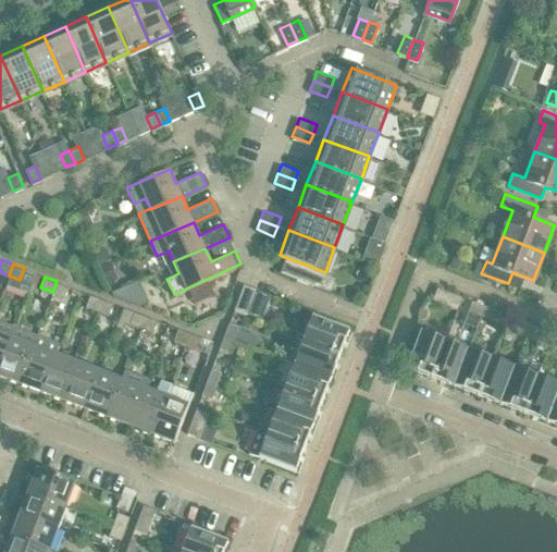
[(121,284),(118,278),(108,282),(111,289),(121,284)]
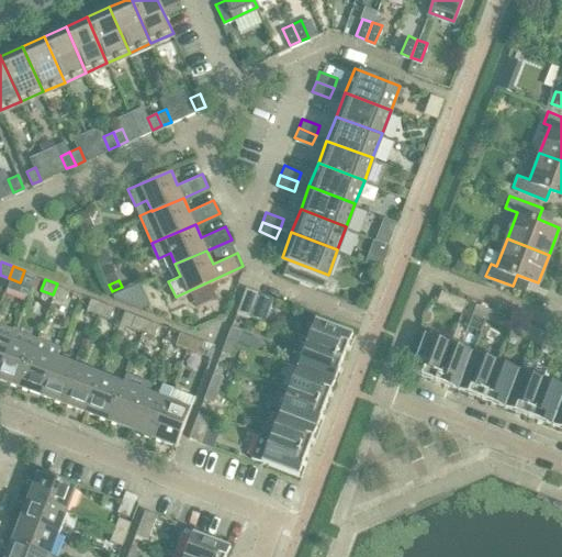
[(142,305),(150,302),(141,280),(113,292),(114,296),(142,305)]
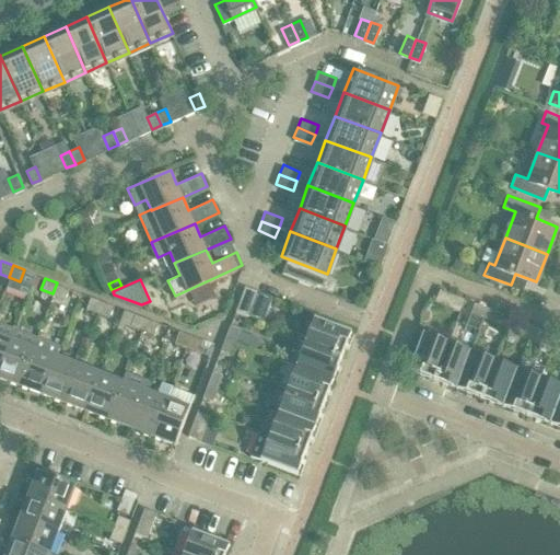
[(63,299),(68,287),(57,282),(53,293),(63,299)]
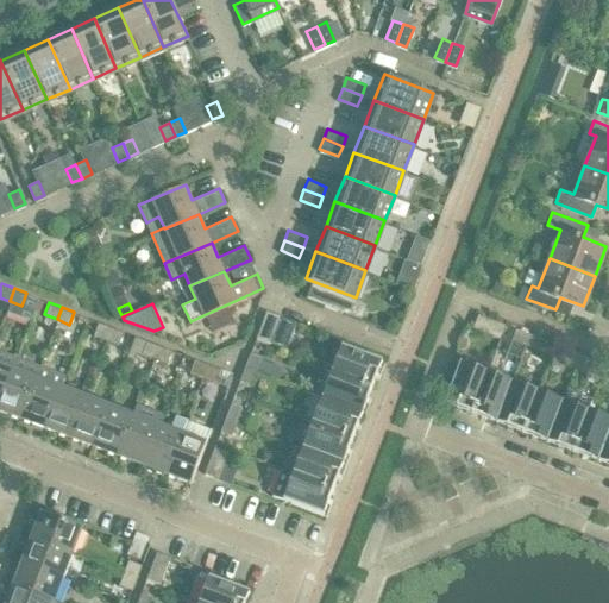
[(270,340),(280,314),(267,308),(256,335),(270,340)]
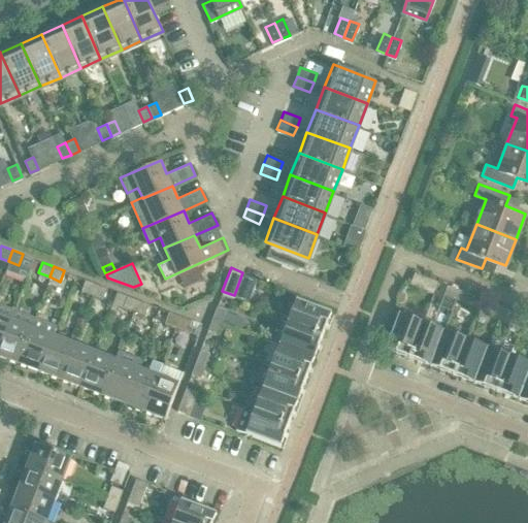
[(432,291),(437,280),(414,270),(409,283),(432,291)]
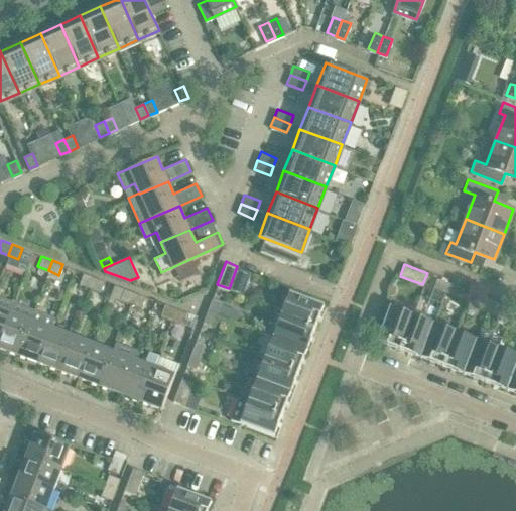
[(89,286),(94,275),(83,271),(79,282),(89,286)]
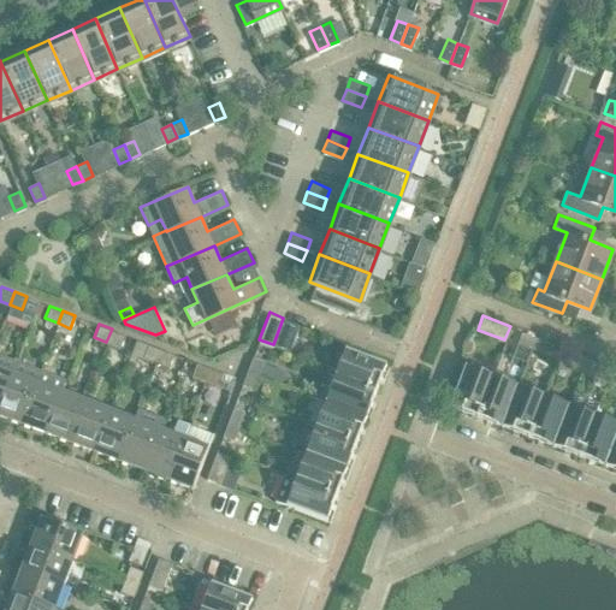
[(119,347),(124,333),(112,329),(106,342),(119,347)]
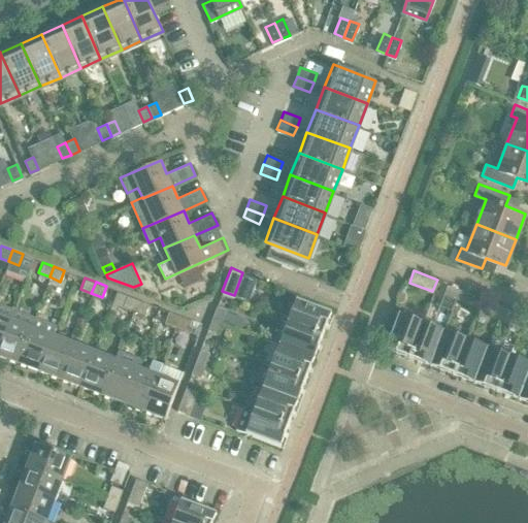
[(456,296),(459,288),(447,284),(443,292),(456,296)]
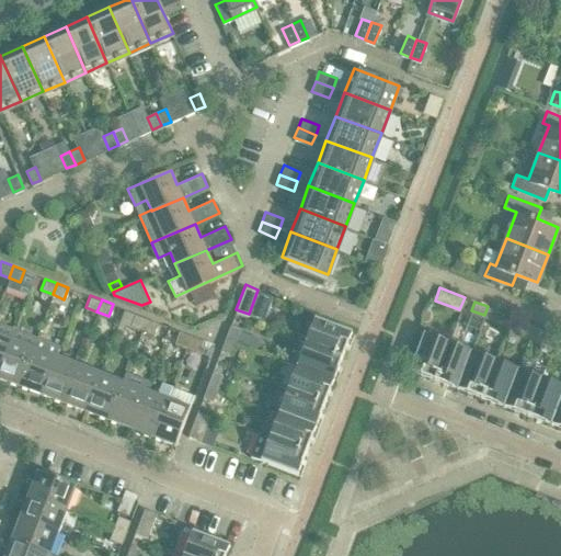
[(497,320),(501,311),(488,306),(484,315),(497,320)]
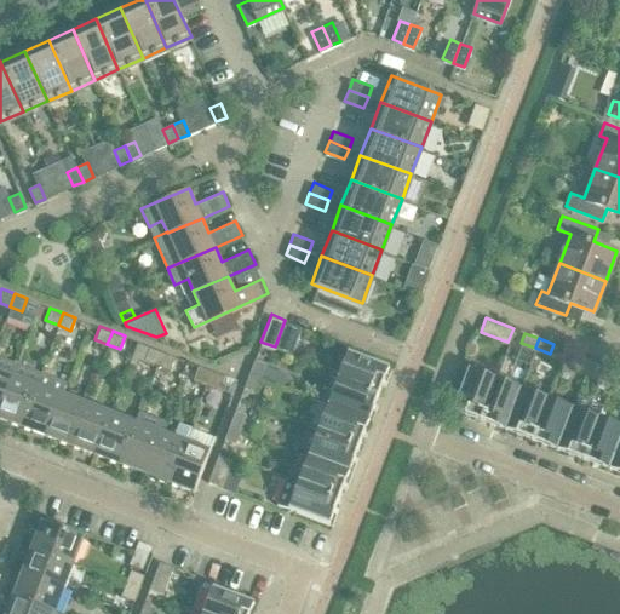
[(156,363),(161,350),(149,345),(144,359),(156,363)]
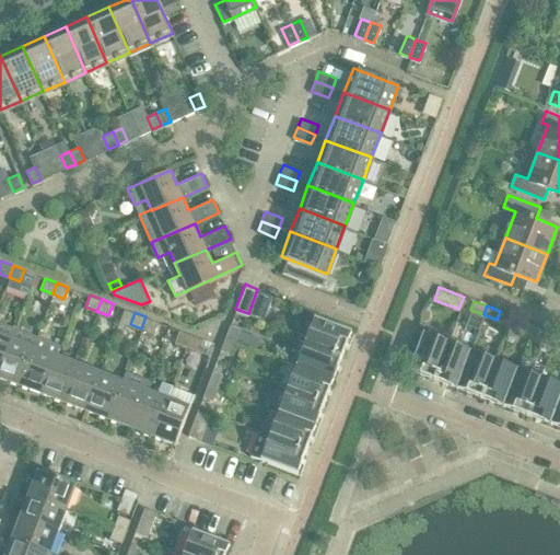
[(341,354),(351,330),(314,315),(305,339),(341,354)]
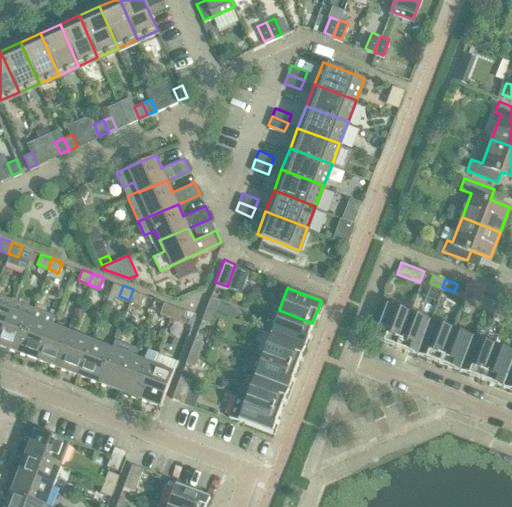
[(140,304),(144,293),(133,289),(129,300),(140,304)]
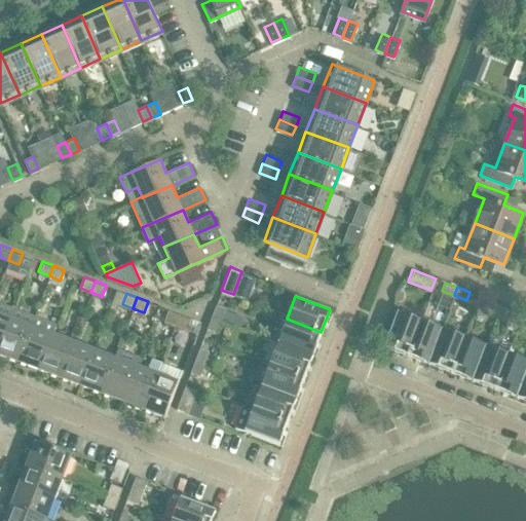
[(498,312),(501,304),(489,299),(486,307),(498,312)]
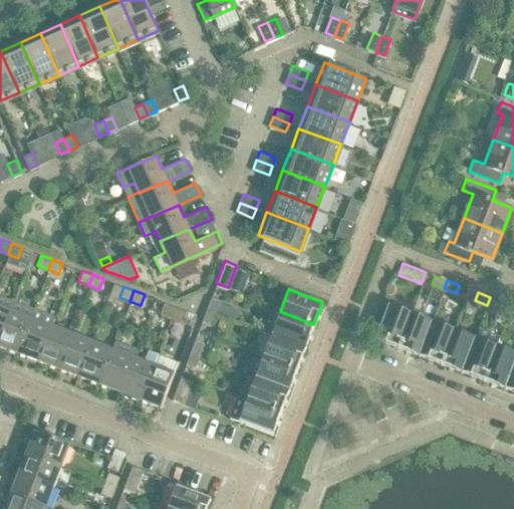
[(0,333),(13,300),(0,294),(0,333)]
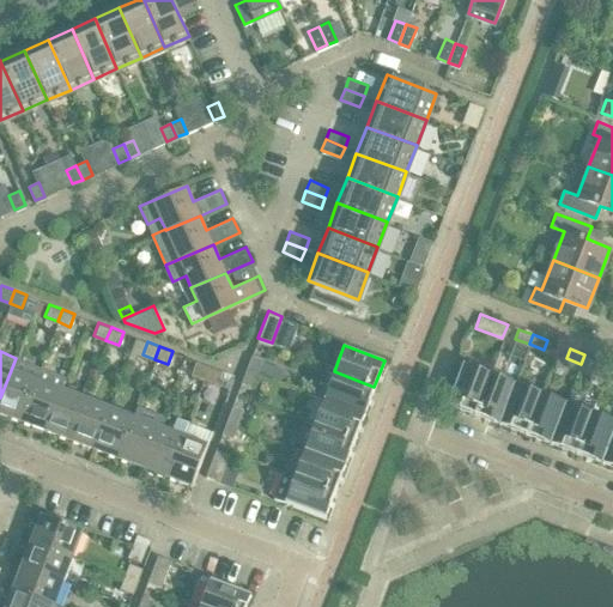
[(256,371),(261,357),(252,353),(247,368),(256,371)]
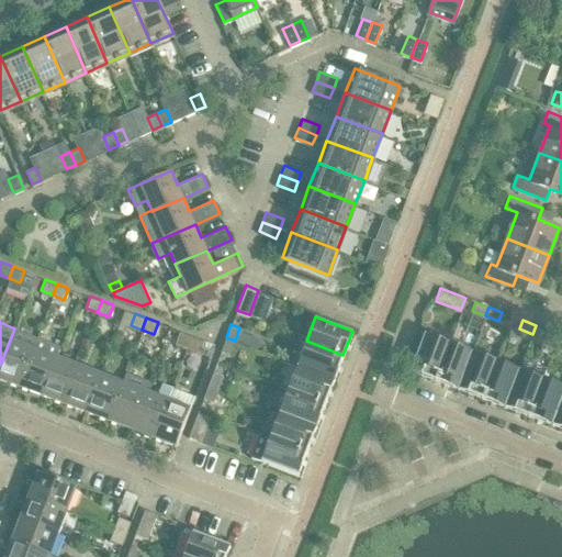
[(544,338),(548,330),(536,325),(532,334),(544,338)]
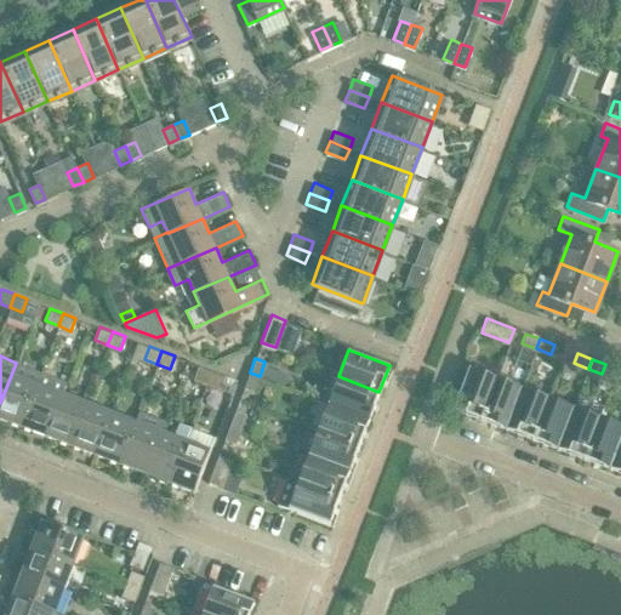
[(0,416),(21,425),(40,373),(16,363),(0,403),(0,416)]
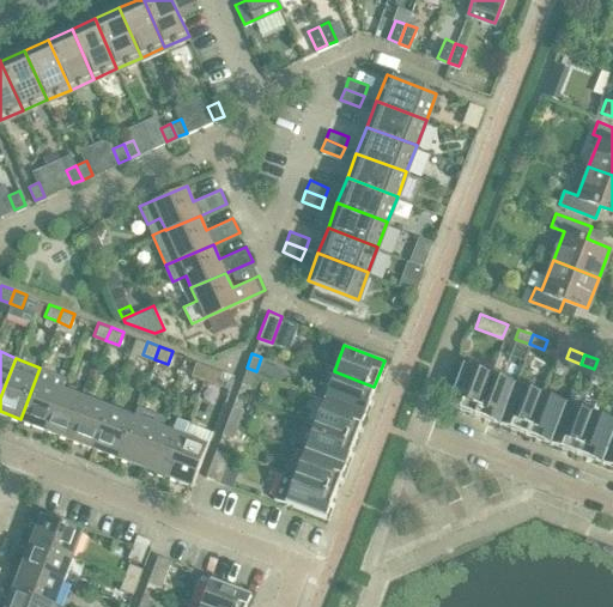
[(204,377),(208,364),(195,359),(190,372),(204,377)]
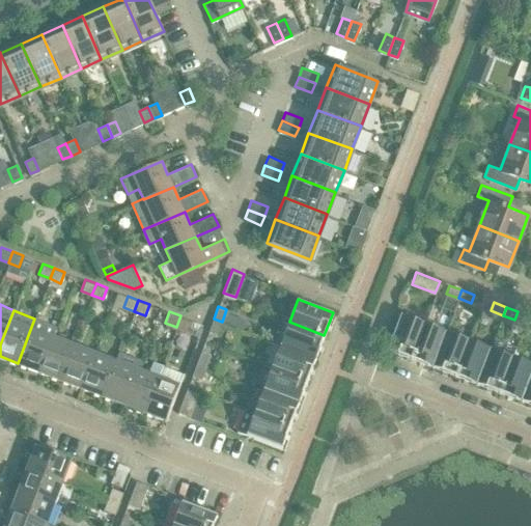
[(411,358),(424,323),(400,313),(387,349),(411,358)]
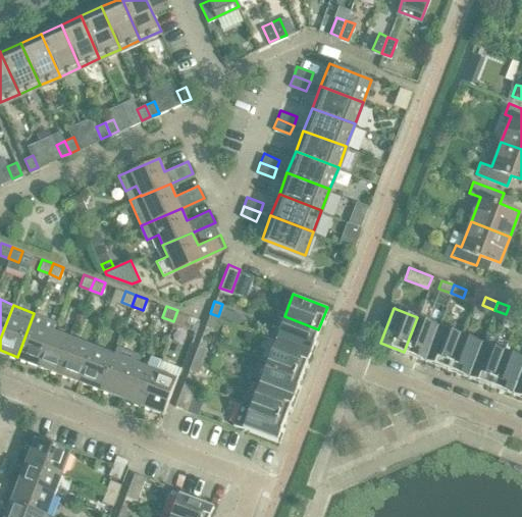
[(184,325),(188,314),(177,310),(173,321),(184,325)]
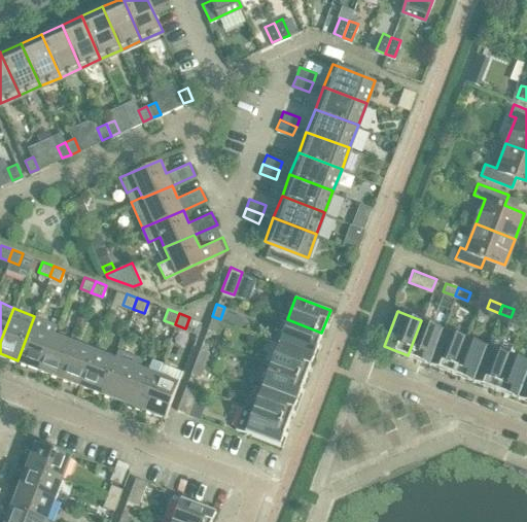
[(38,369),(51,334),(56,323),(34,316),(18,360),(38,369)]
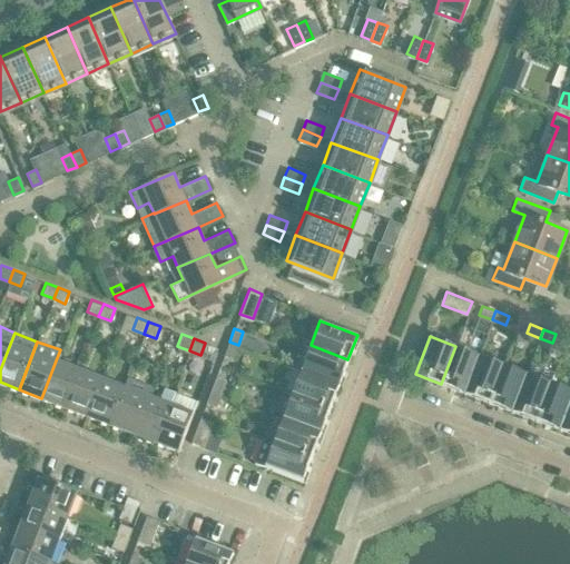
[(233,358),(238,345),(229,342),(224,355),(233,358)]
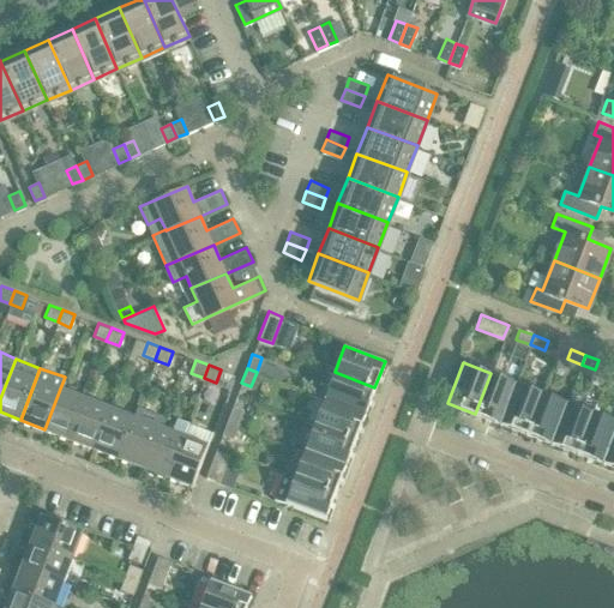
[(365,414),(374,387),(335,372),(324,398),(365,414)]
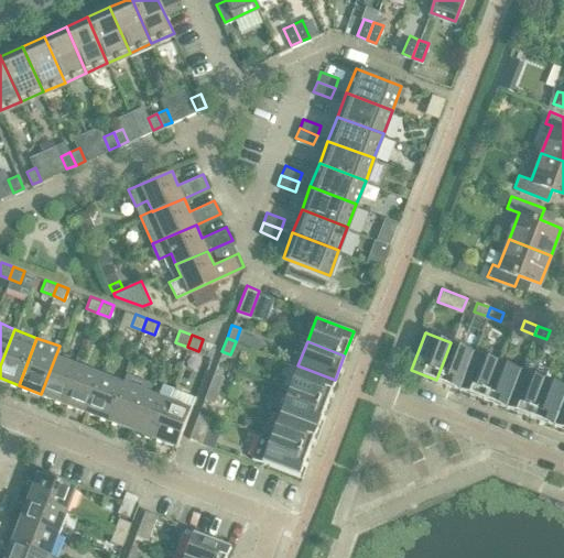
[(459,389),(474,351),(451,342),(436,380),(459,389)]
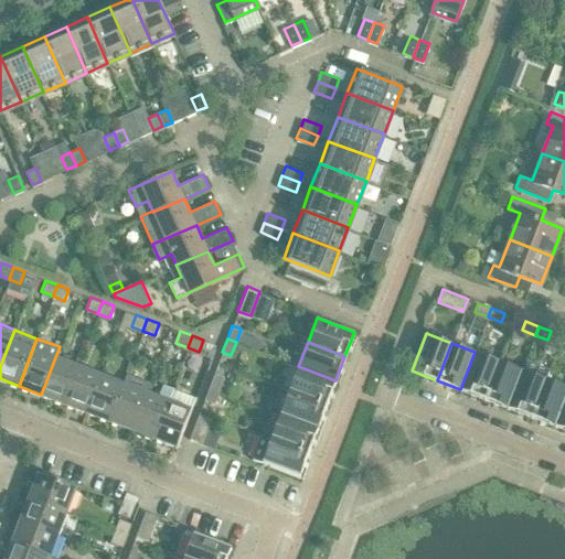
[(483,398),(497,361),(475,352),(460,389),(483,398)]
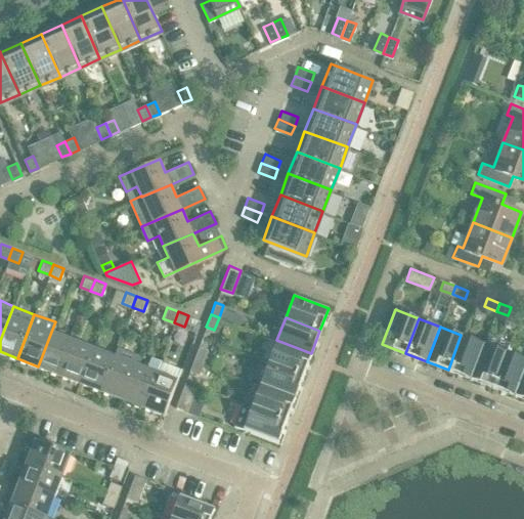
[(59,374),(73,340),(51,332),(38,366),(59,374)]
